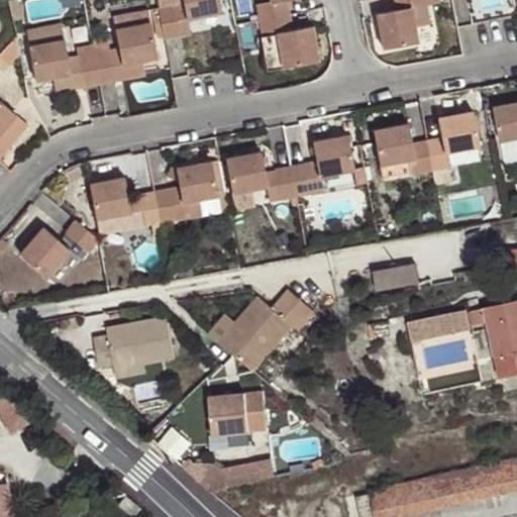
[(157,0),(159,8),(165,38),(181,35),(177,18),(187,16),(188,19),(223,12),(220,0),(157,0)]
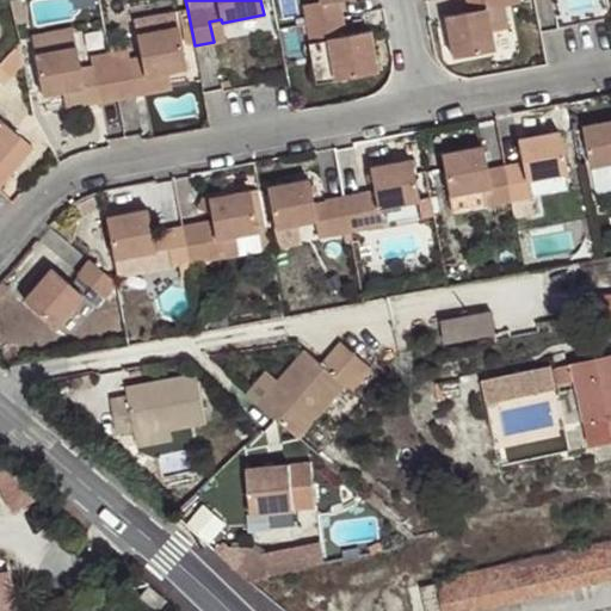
[(307,24),(344,17),(339,0),(320,0),(321,1),(303,5),(307,24)]
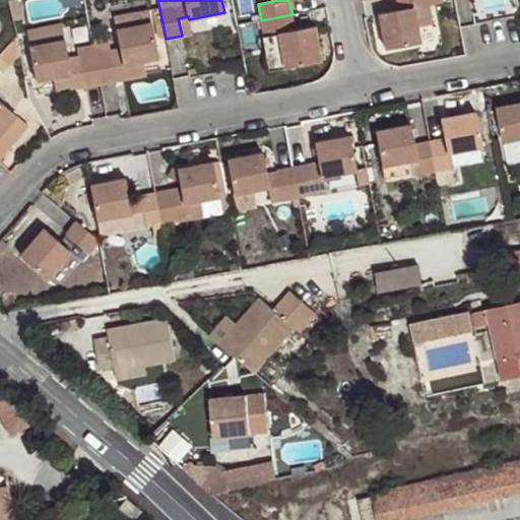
[(441,0),(396,0),(399,9),(379,13),(385,49),(420,42),(417,26),(413,7),(429,4),(441,1),(441,0)]
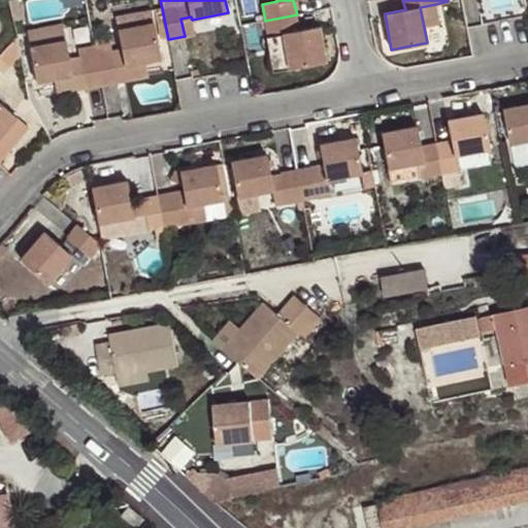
[(439,24),(435,4),(420,7),(424,27),(439,24)]
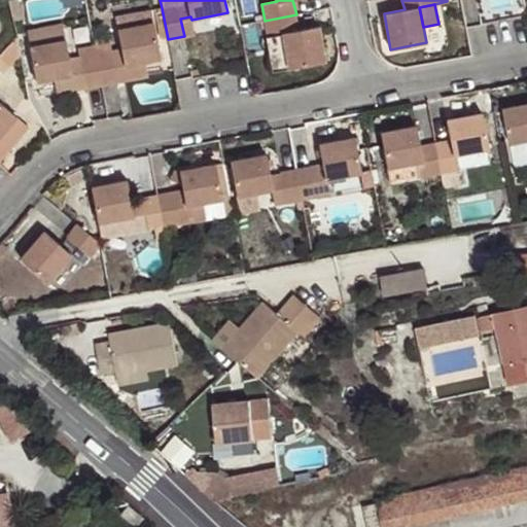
[(115,15),(118,29),(154,23),(151,8),(115,15)]
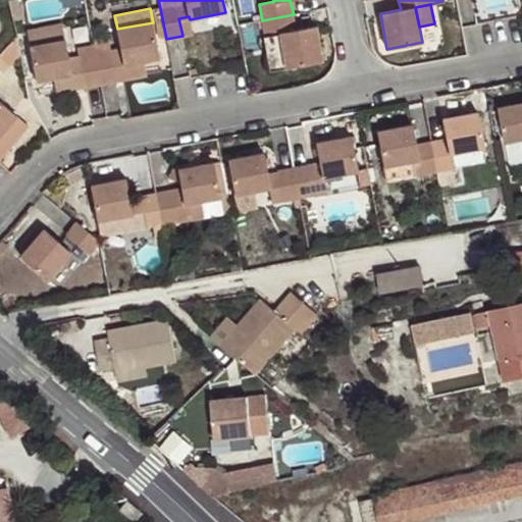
[(161,40),(166,39),(160,8),(155,10),(161,40)]
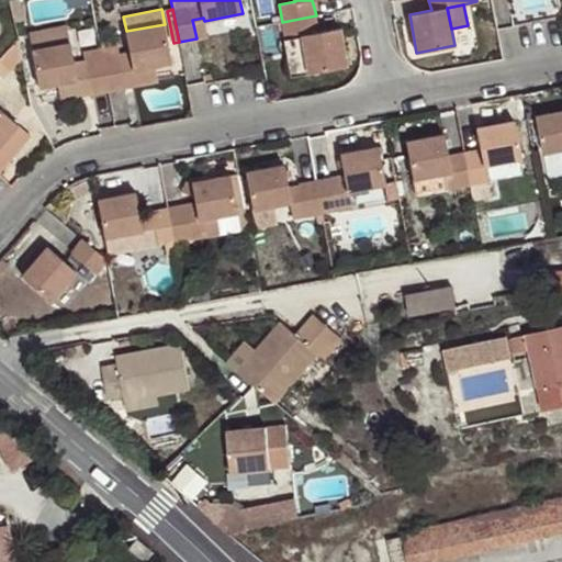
[(318,32),(316,15),(282,22),(285,38),(302,35),(308,72),(347,66),(339,29),(318,32)]
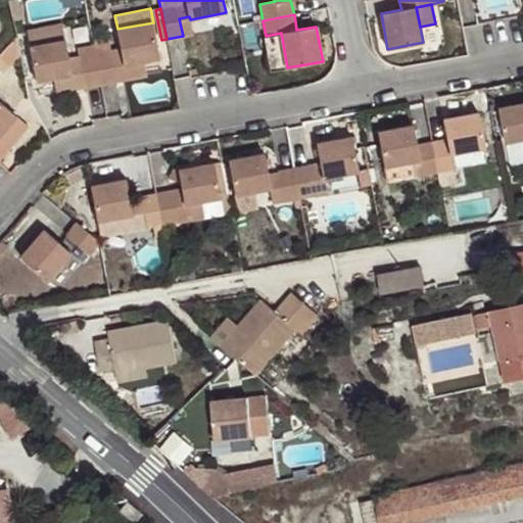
[(179,18),(183,36),(193,34),(190,19),(189,16),(179,18)]
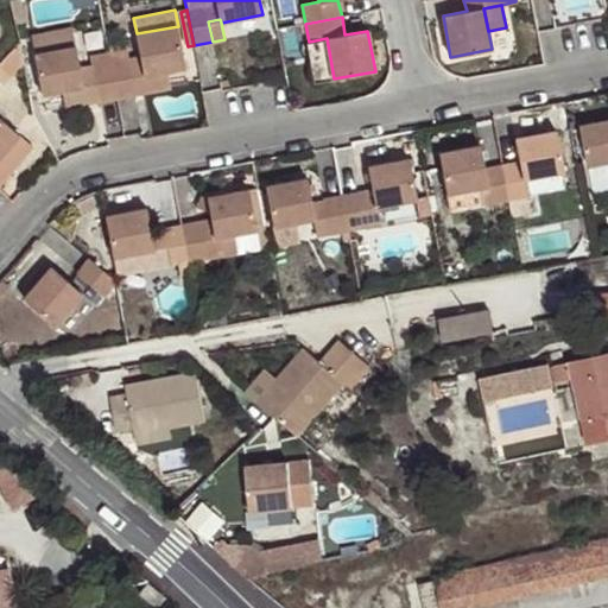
[(137,33),(141,57),(145,76),(166,71),(185,68),(178,26),(137,33)]
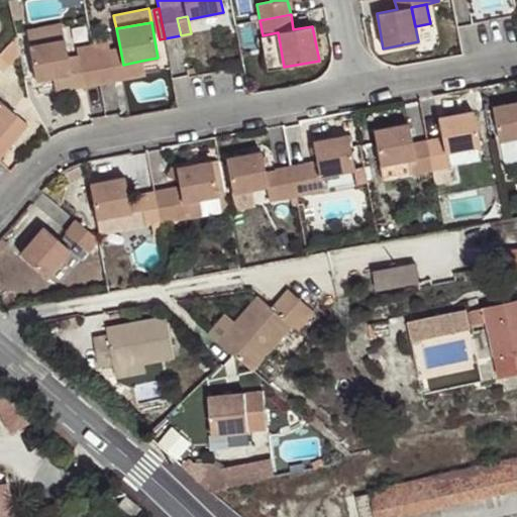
[(27,30),(29,44),(65,38),(63,24),(27,30)]
